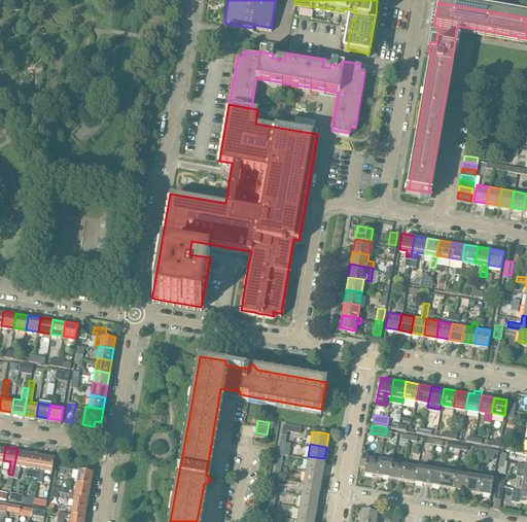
[(27,464),(30,451),(18,449),(12,475),(18,476),(20,463),(27,464)]
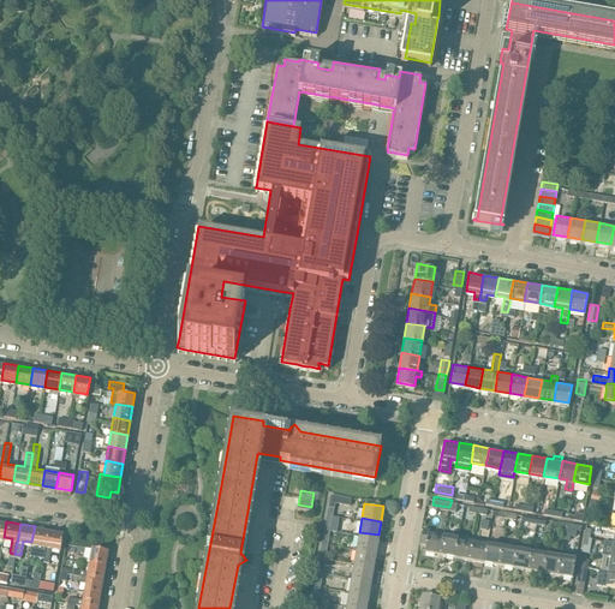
[(31,542),(30,553),(45,555),(49,529),(35,526),(31,542)]
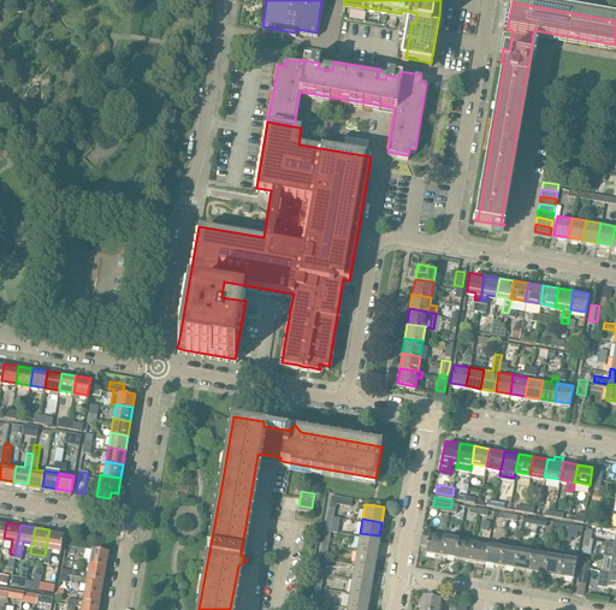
[(424,527),(421,542),(427,542),(426,550),(440,552),(444,534),(430,532),(431,527),(424,527)]
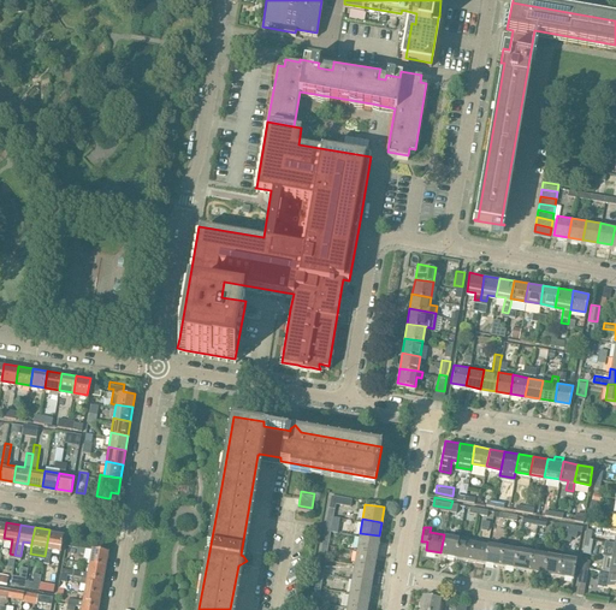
[(45,556),(43,560),(49,561),(52,546),(60,548),(64,532),(49,529),(45,556)]
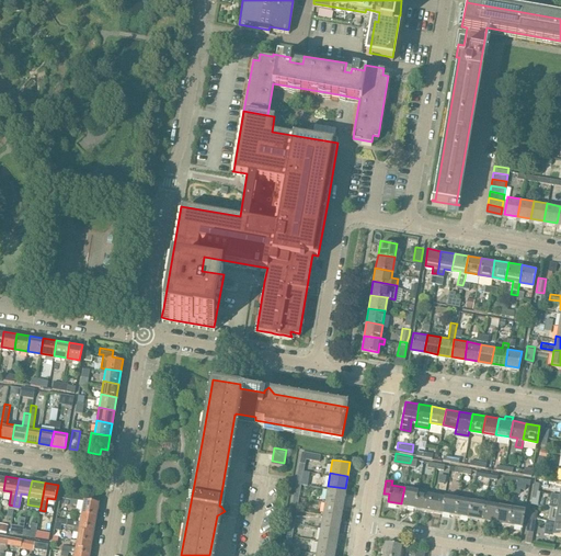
[(345,488),(328,486),(325,498),(343,501),(345,488)]
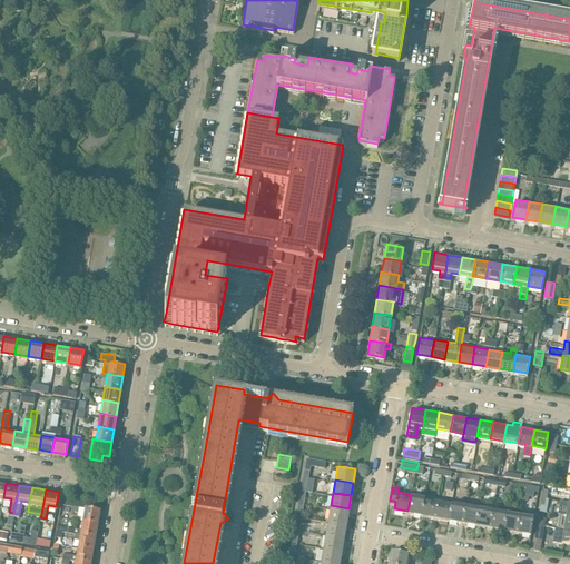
[(408,511),(421,513),(424,497),(411,494),(408,511)]
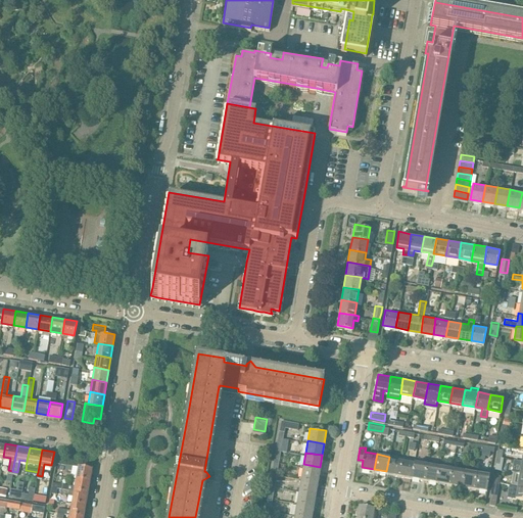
[(401,459),(389,457),(386,471),(399,473),(401,459)]
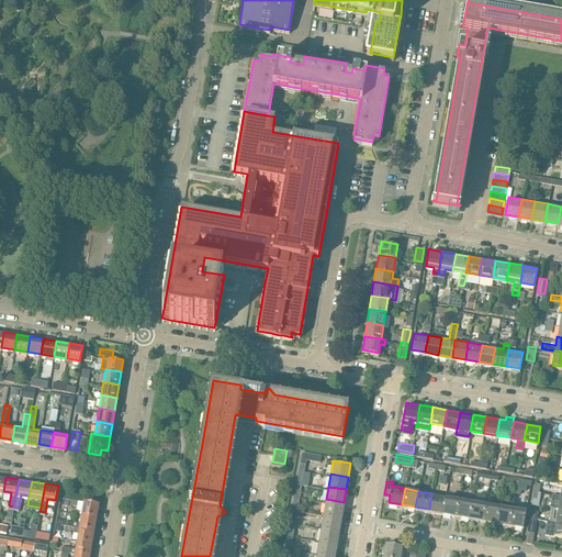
[(458,498),(456,513),(469,516),(472,500),(473,494),(459,492),(458,498)]
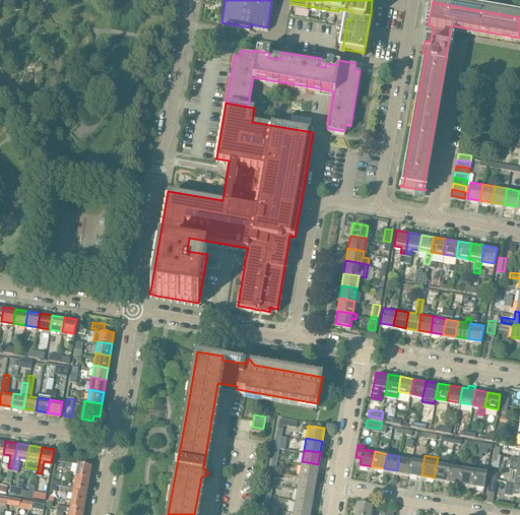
[(411,458),(399,456),(397,470),(409,472),(411,458)]
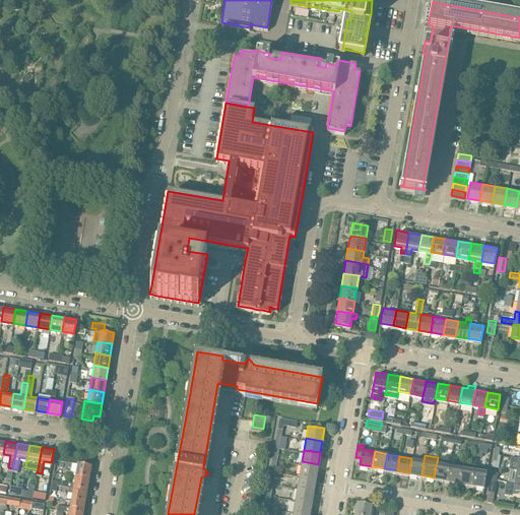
[(424,460),(411,458),(409,472),(421,474),(424,460)]
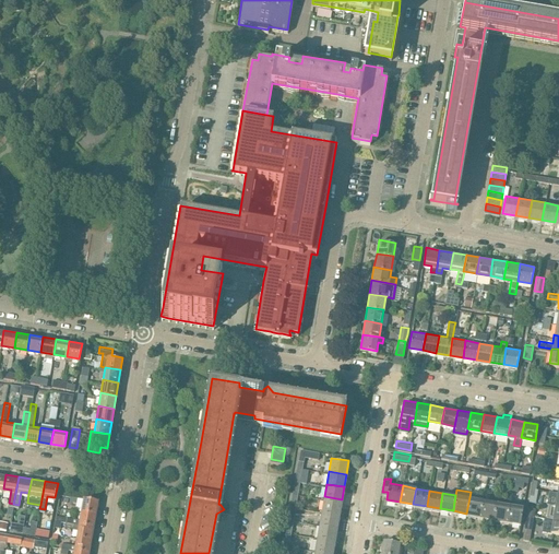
[(494,518),(496,502),(488,501),(489,494),(484,493),(483,499),(479,516),(494,518)]
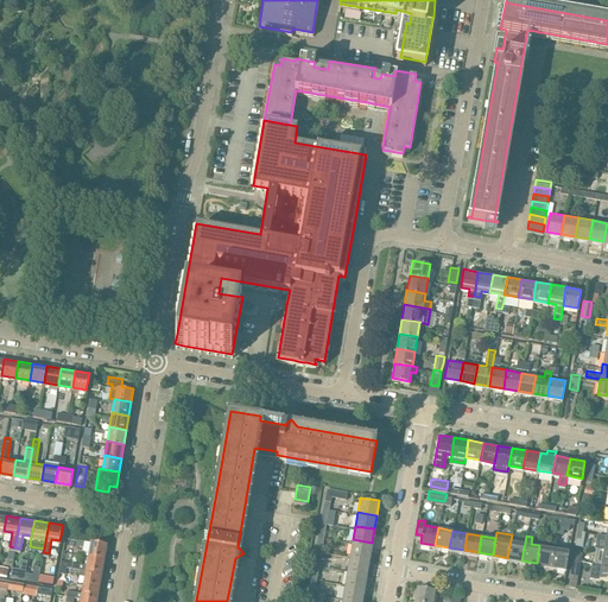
[(92,539),(88,553),(105,556),(107,542),(92,539)]
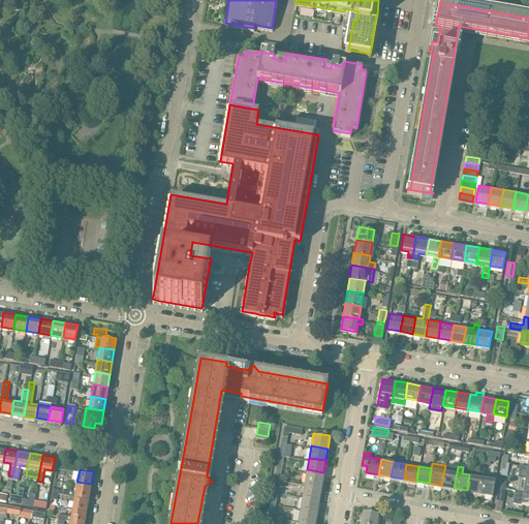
[(323,472),(307,469),(305,482),(321,485),(323,472)]
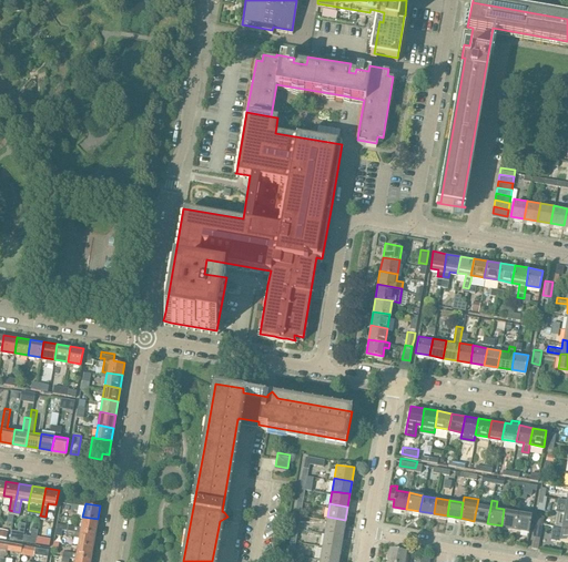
[(490,507),(477,504),(474,521),(487,523),(490,507)]
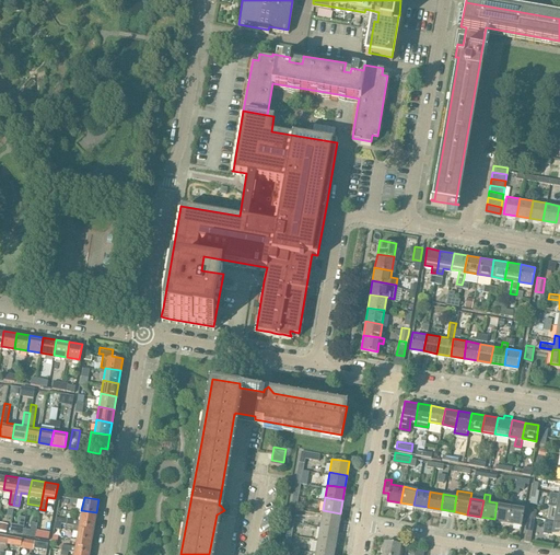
[(510,506),(506,521),(521,523),(524,508),(523,508),(524,501),(512,499),(511,506),(510,506)]
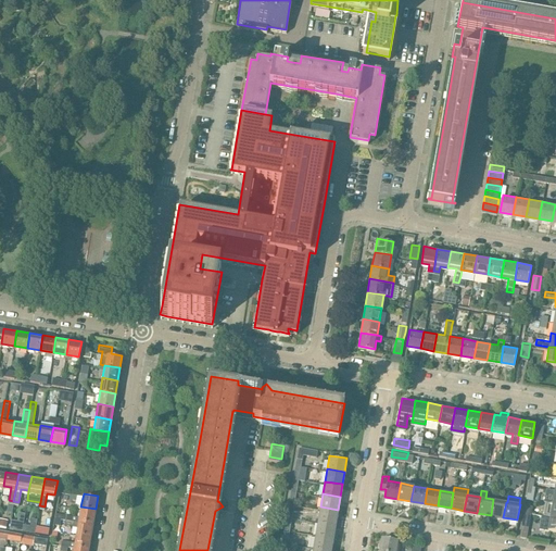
[(503,517),(506,502),(493,499),(491,515),(503,517)]
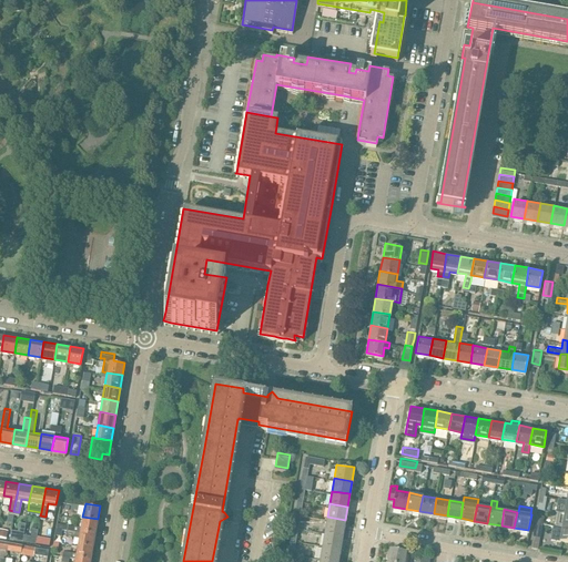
[(567,511),(565,510),(557,509),(555,523),(561,524),(567,524),(567,511)]
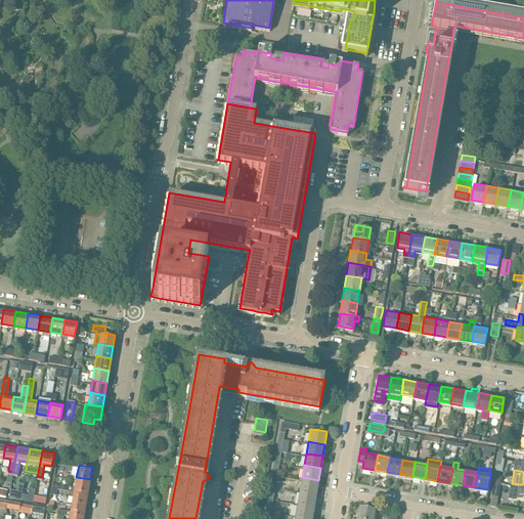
[(62,482),(61,486),(88,491),(90,479),(76,477),(75,484),(62,482)]
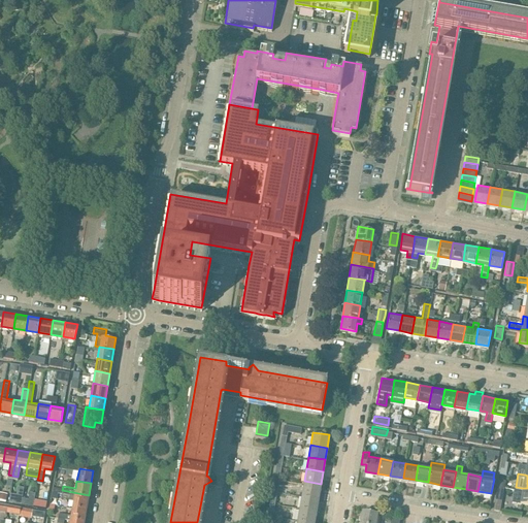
[(321,484),(304,481),(302,493),(319,496),(321,484)]
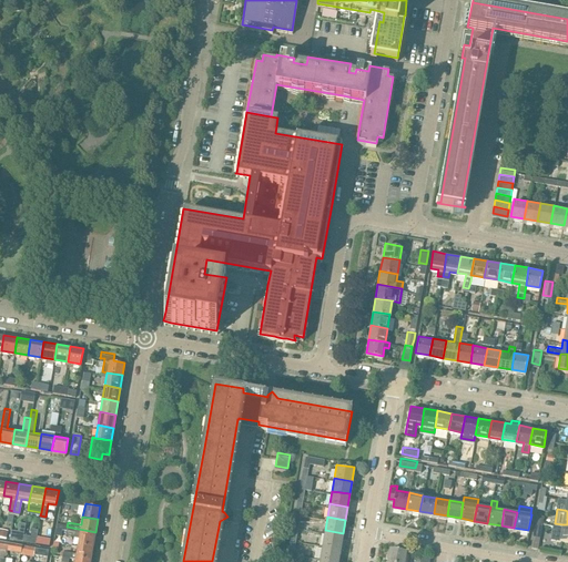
[(535,518),(533,533),(539,534),(543,519),(535,518)]
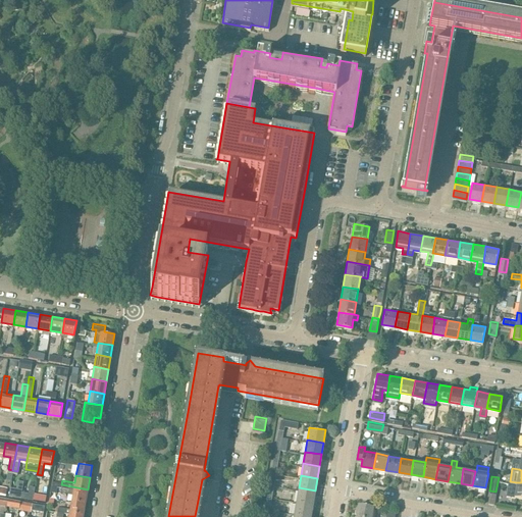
[(509,481),(507,494),(514,495),(521,496),(521,482),(516,482),(510,481),(509,481)]
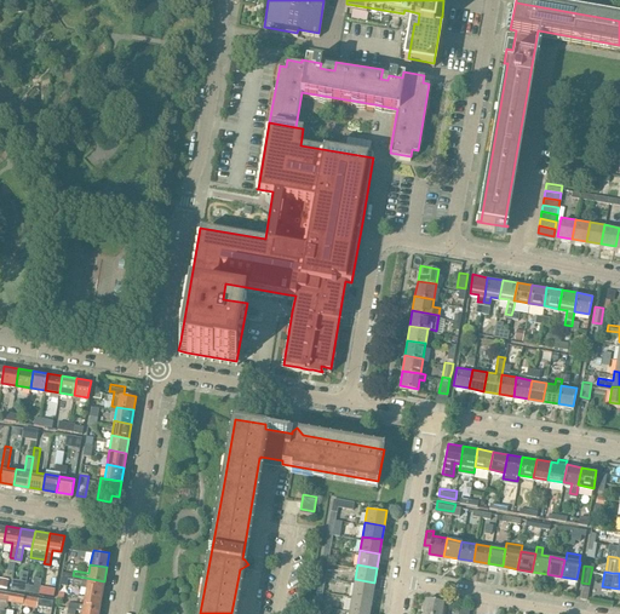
[(102,596),(104,581),(73,575),(72,581),(87,584),(85,592),(102,596)]
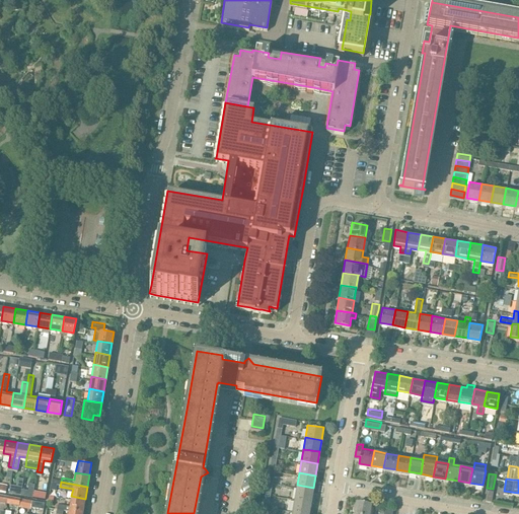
[(313,488),(297,485),(295,497),(311,500),(313,488)]
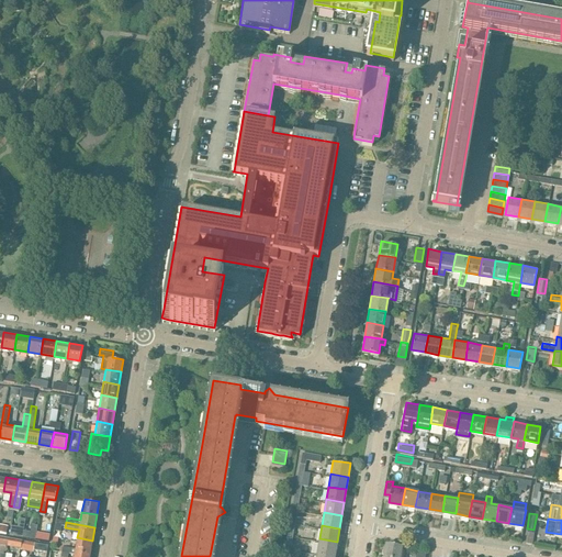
[(22,537),(21,546),(33,547),(34,539),(27,538),(22,537)]
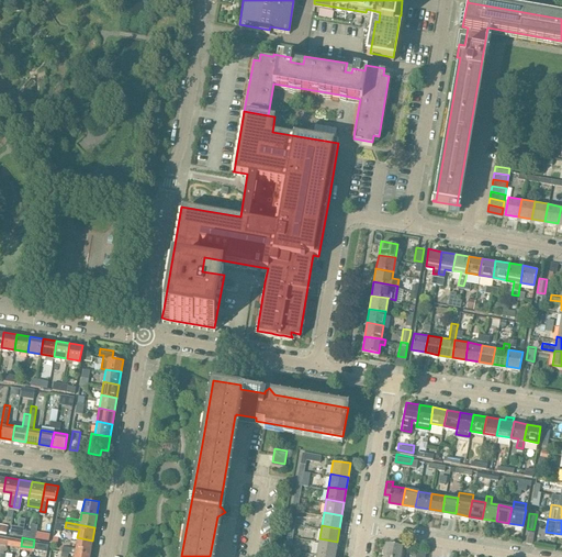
[(63,543),(62,548),(69,549),(69,550),(75,552),(75,550),(90,553),(92,541),(77,537),(76,546),(63,543)]
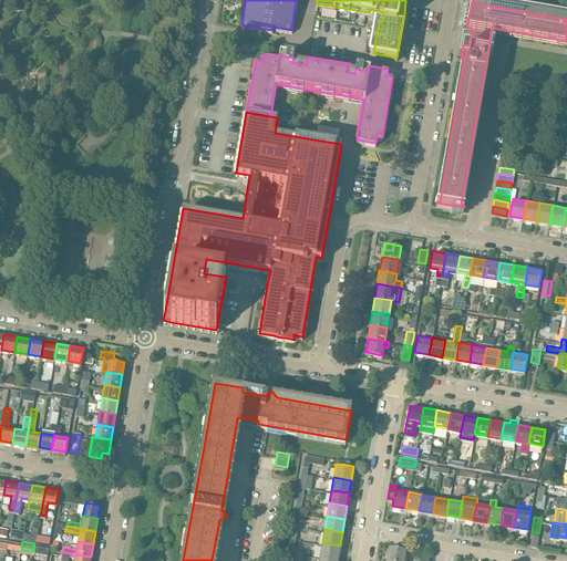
[(340,546),(322,542),(320,556),(338,558),(340,546)]
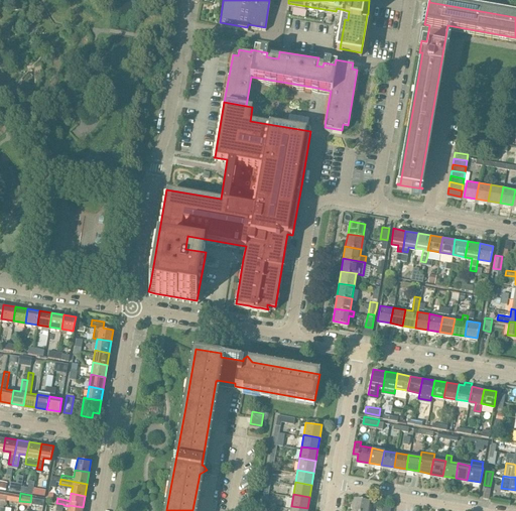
[(352,509),(362,510),(367,510),(369,499),(354,496),(354,497),(352,509)]
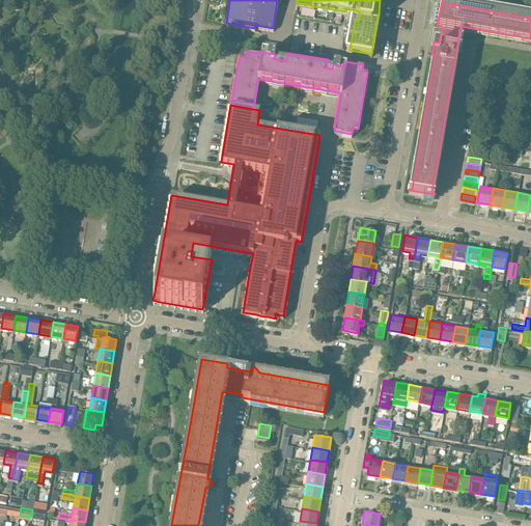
[(400,525),(402,518),(395,517),(393,525),(400,525)]
